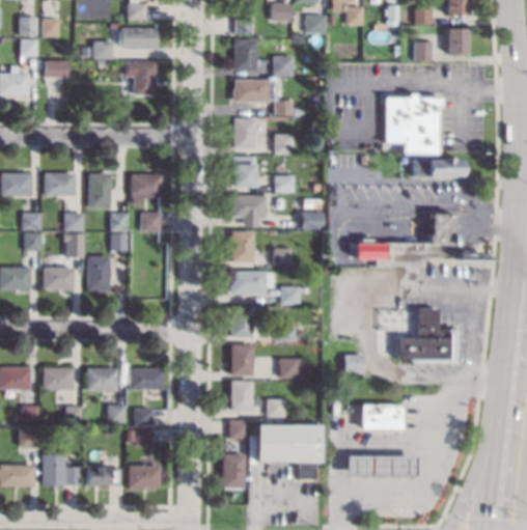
[(449,0),(469,0),(469,15),(449,15),(449,0)]
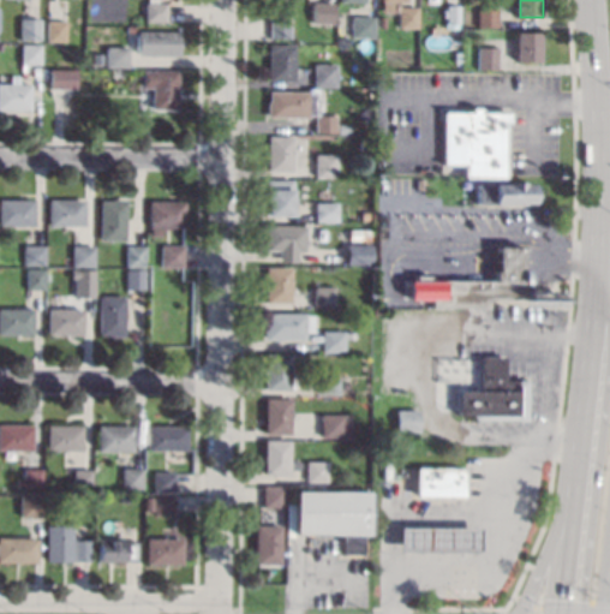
[(338,24),(316,24),(316,4),(338,4),(338,24)]
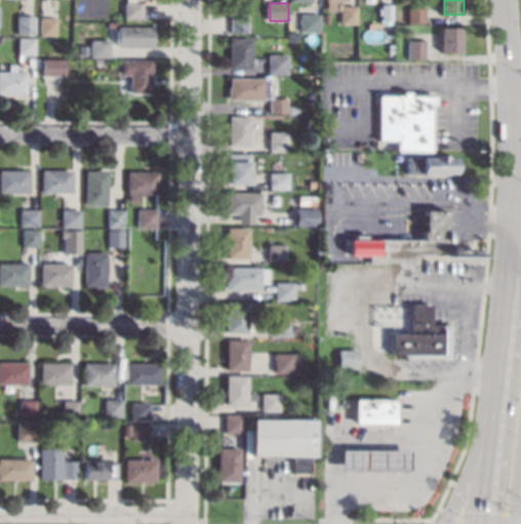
[(128,4),(146,4),(146,19),(128,19),(128,4)]
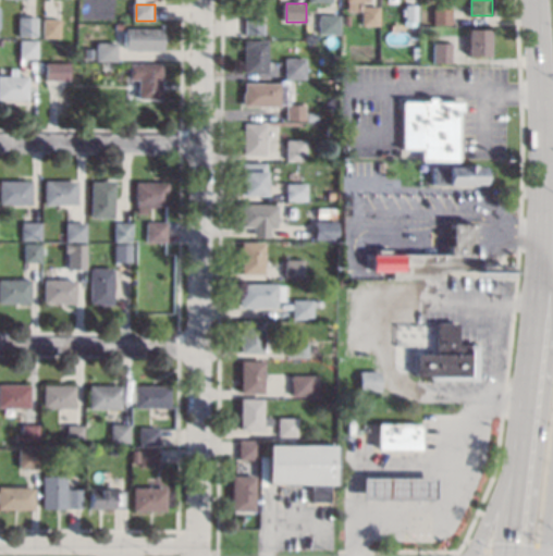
[(382,26),(364,25),(364,7),(368,7),(382,7),(382,26)]
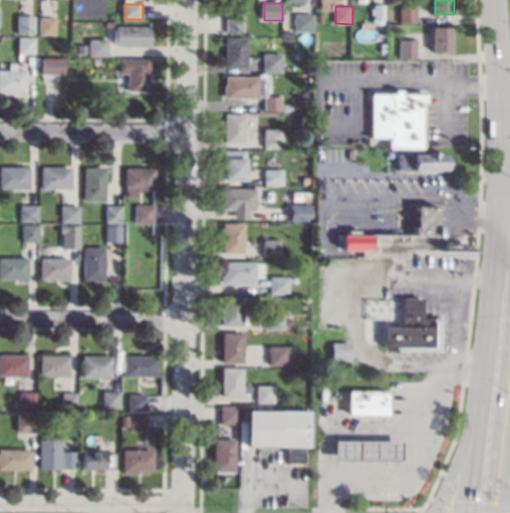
[(376,6),(387,6),(387,20),(375,20),(376,6)]
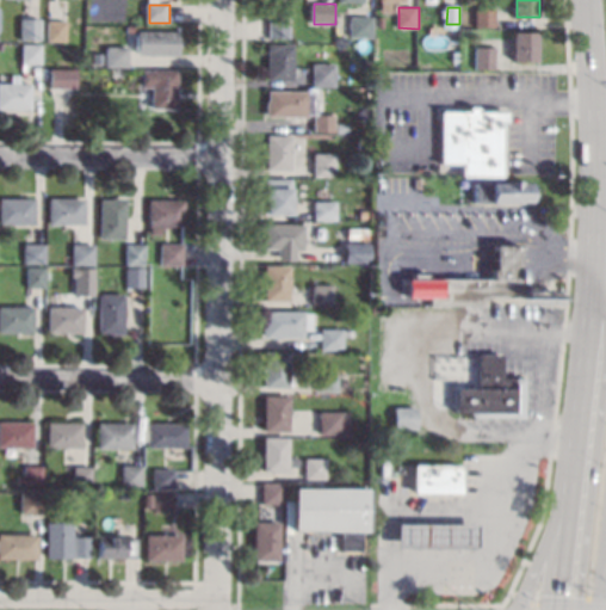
[(476,26),(477,10),(498,11),(498,28),(476,26)]
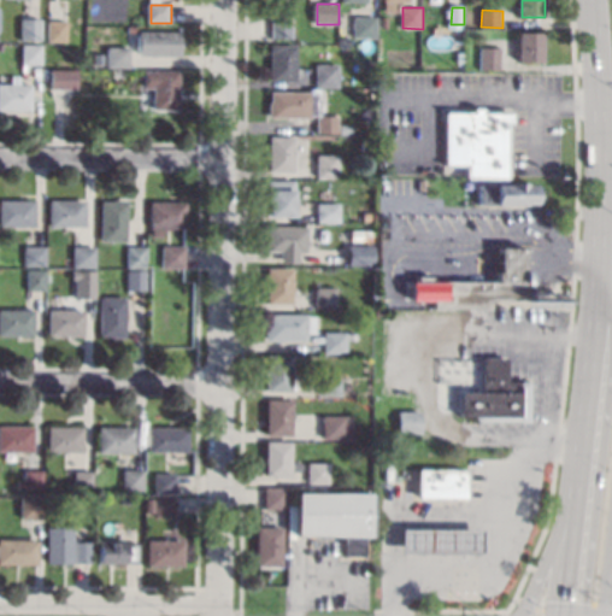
[(378,18),(378,39),(355,39),(355,17),(378,18)]
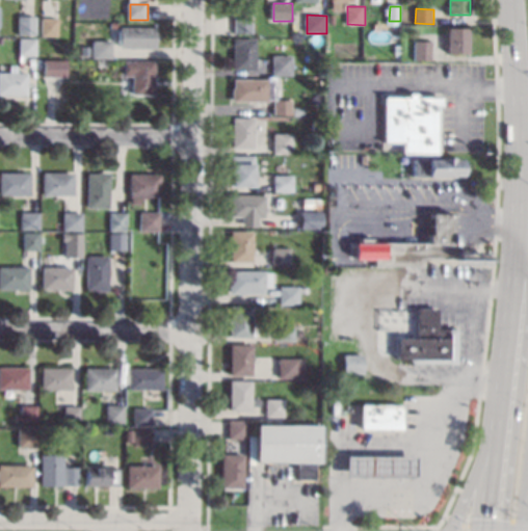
[(254,33),(236,32),(236,16),(254,16),(254,33)]
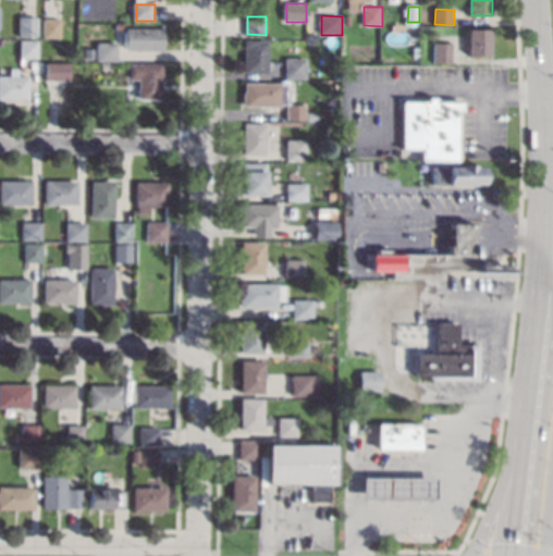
[(23,19),(41,19),(41,37),(22,37),(23,19)]
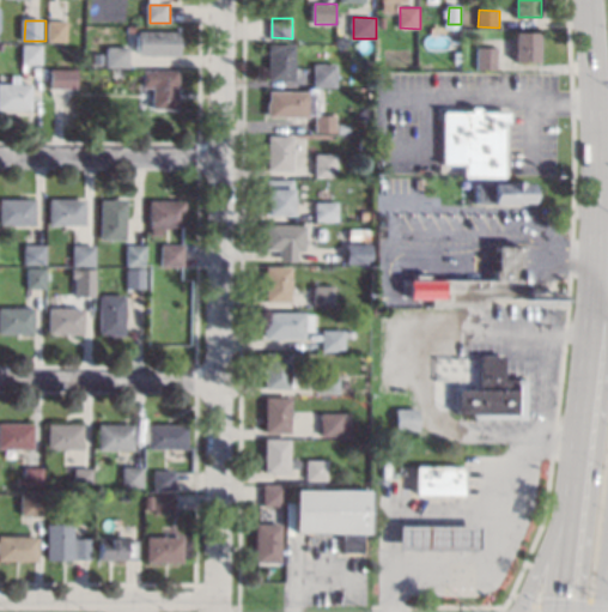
[(52,22),(72,22),(72,42),(52,42),(52,22)]
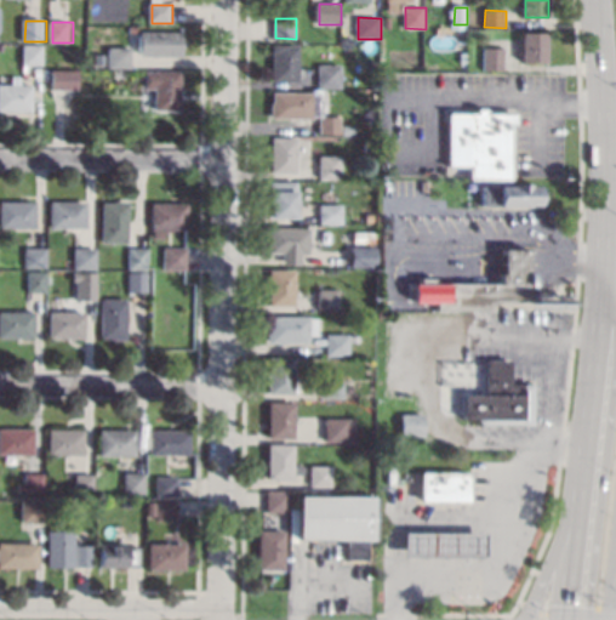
[(186,57),(142,56),(143,32),(186,33),(186,57)]
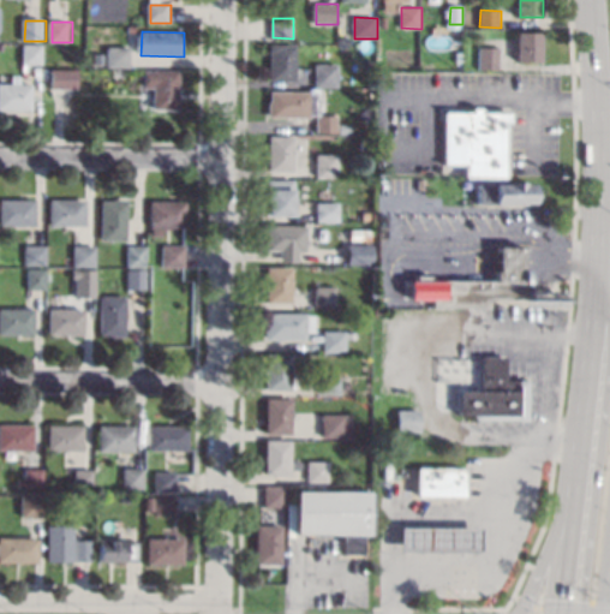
[(518,63),(518,34),(543,35),(542,63),(518,63)]
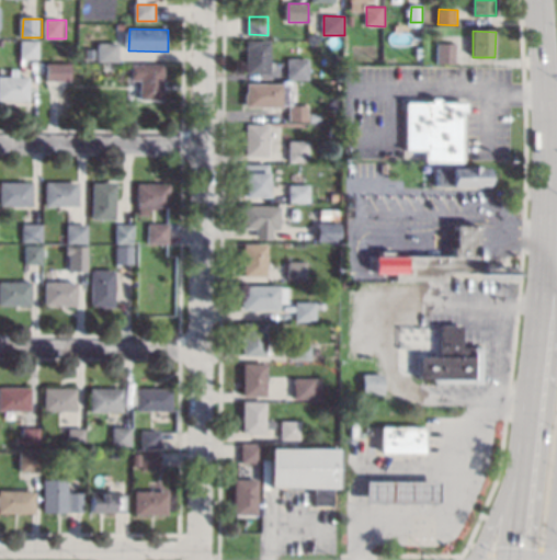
[(41,59),(22,59),(22,41),(41,41),(41,59)]
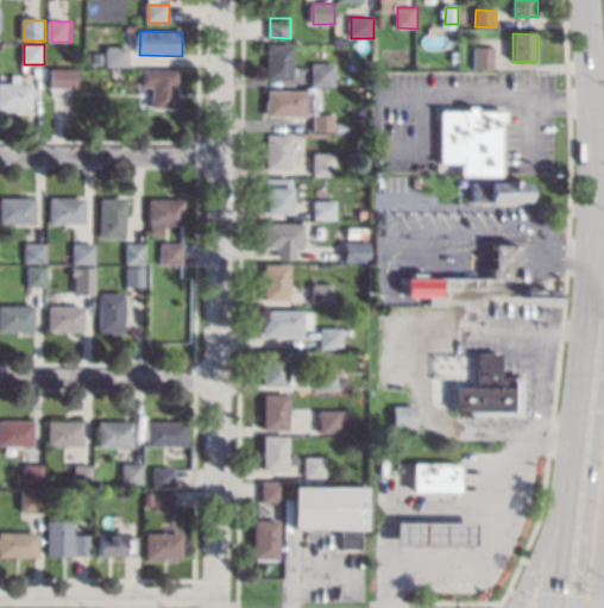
[(295,80),(269,80),(269,45),(295,45),(295,80)]
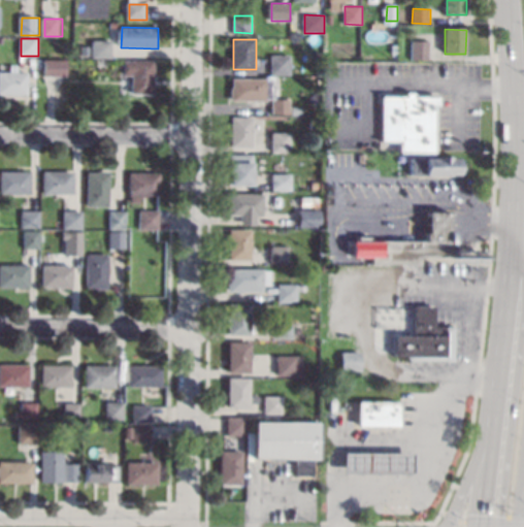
[(96,41),(113,41),(113,59),(95,59),(96,41)]
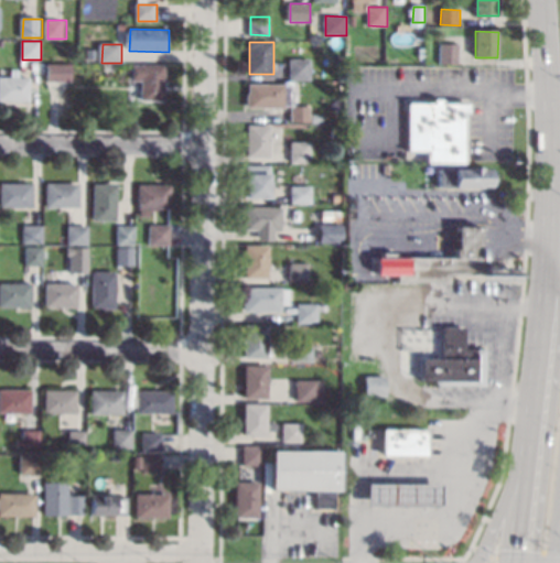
[(440,45),(459,45),(459,64),(440,64),(440,45)]
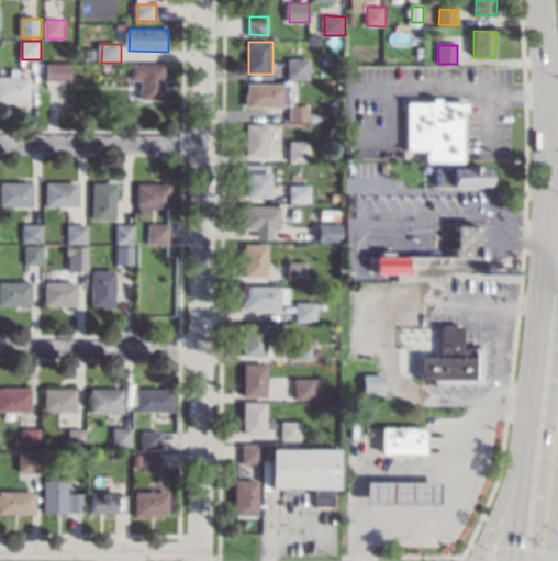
[(291,60),(310,60),(310,79),(291,79),(291,60)]
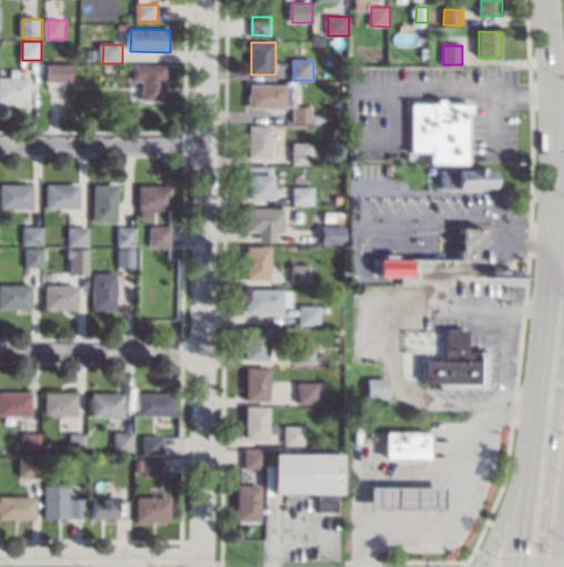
[(50,66),(76,66),(74,83),(50,82),(50,66)]
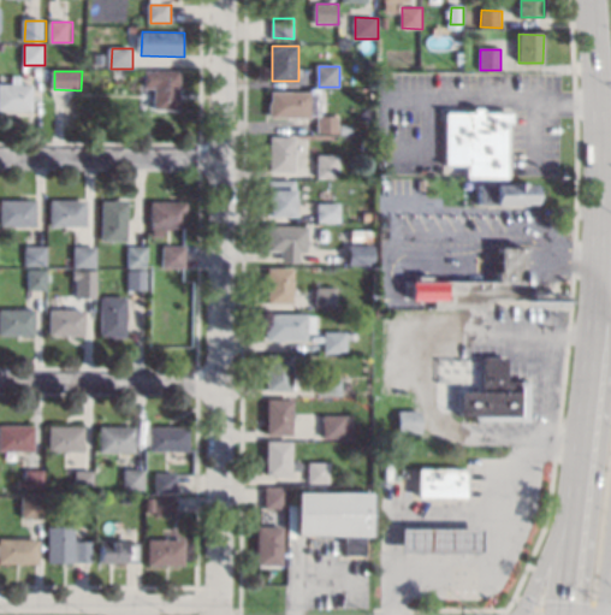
[(147,72),(183,72),(183,111),(155,111),(155,89),(147,89),(147,72)]
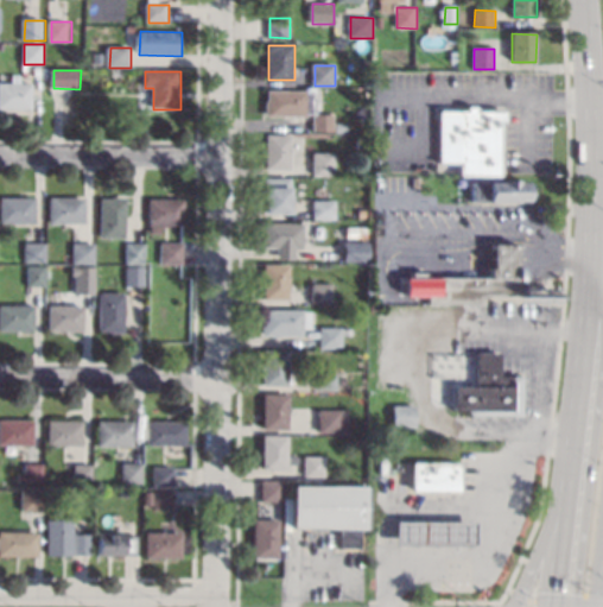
[(24,76),(24,83),(35,83),(35,109),(0,108),(0,83),(13,83),(13,75),(24,76)]
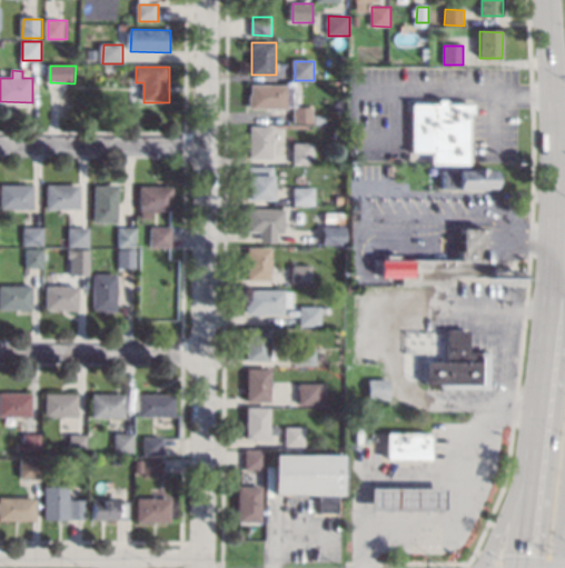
[(288,109),(250,109),(250,96),(253,96),(253,85),(288,86),(288,109)]
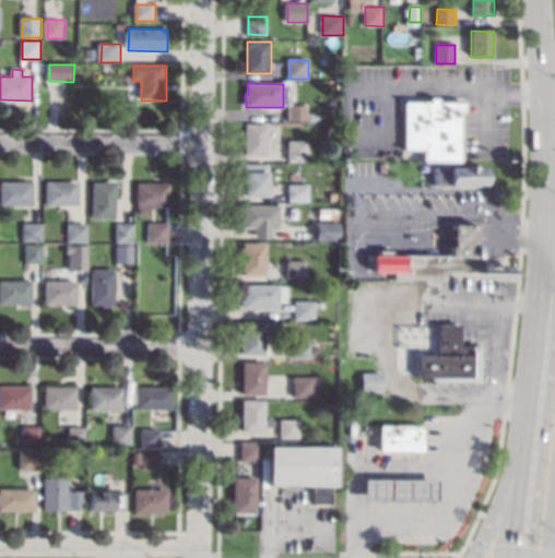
[(438,102),(465,102),(465,113),(461,113),(461,162),(424,162),(424,150),(405,150),(405,102),(430,102),(430,97),(438,98),(438,102)]
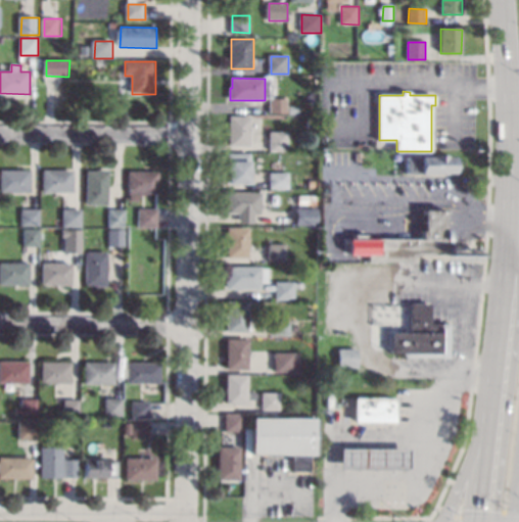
[(288,113),(271,113),(271,98),(288,98),(288,113)]
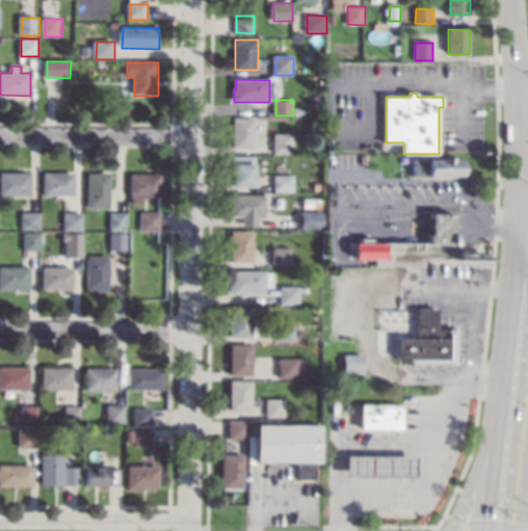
[(295,109),(306,108),(306,117),(295,117),(295,109)]
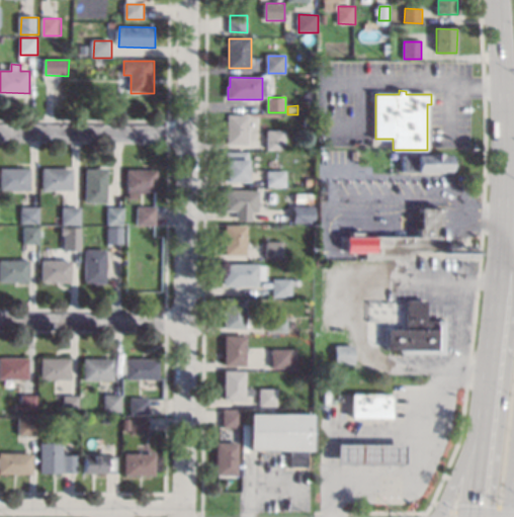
[(229,146),(249,146),(250,115),(229,115),(229,146)]
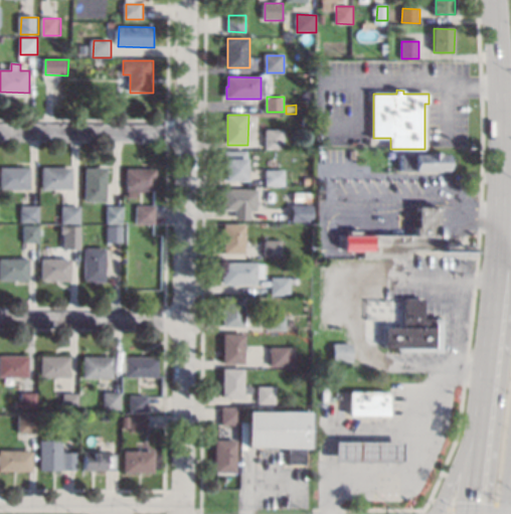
[(267,130),(286,130),(286,148),(267,148),(267,130)]
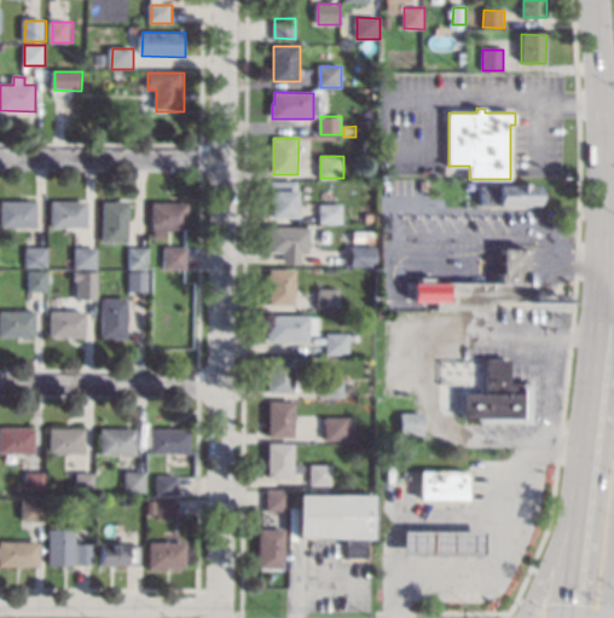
[(273,219),(297,219),(297,183),(273,183),(273,219)]
